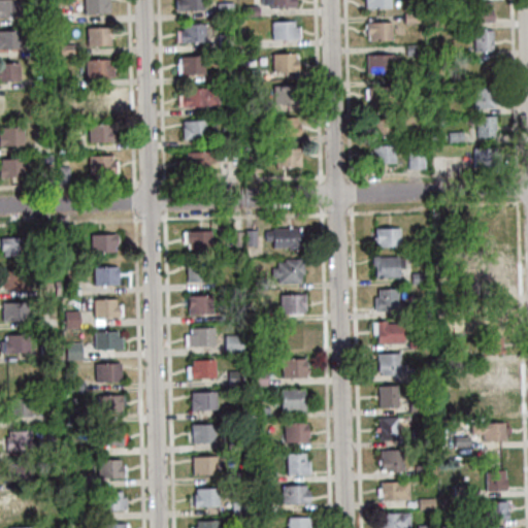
[(0,17),(0,0),(19,0),(20,17),(0,17)]
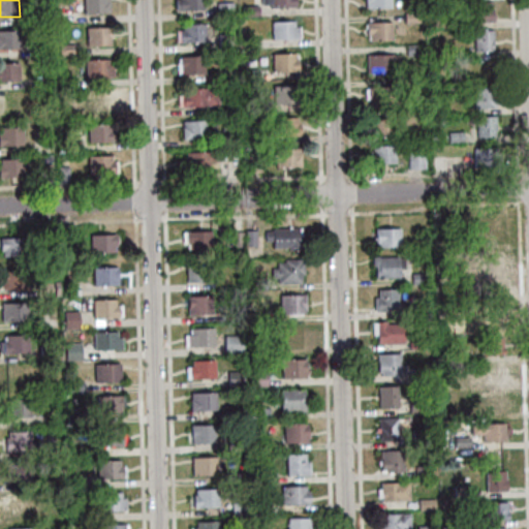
[(83,14),(82,0),(107,0),(109,13),(83,14)]
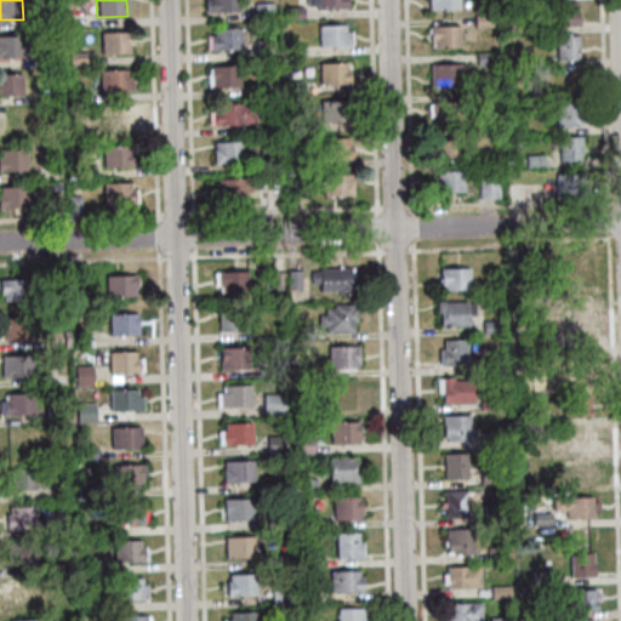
[(239,0),(206,0),(206,11),(239,11),(239,0)]
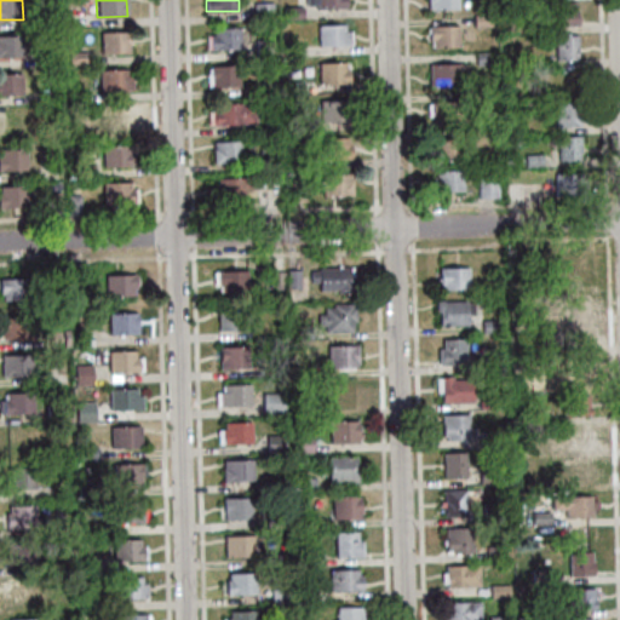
[(459,0),(428,0),(429,10),(459,10),(459,0)]
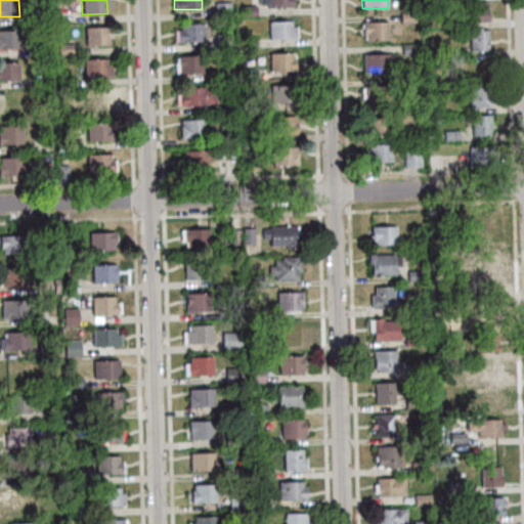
[(488,22),(488,1),(468,1),(468,22),(488,22)]
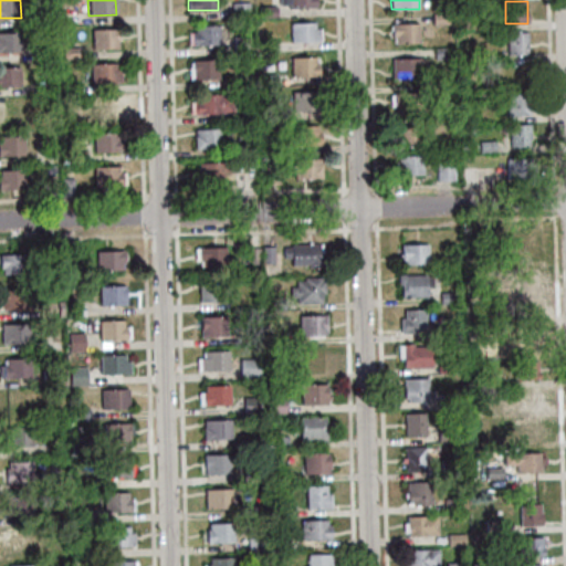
[(233,17),(250,17),(250,2),(233,2),(233,17)]
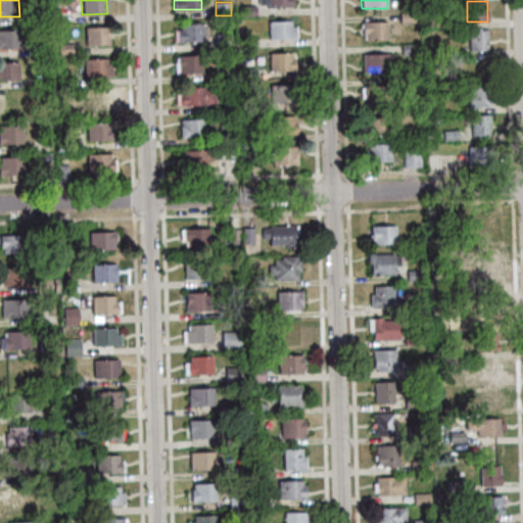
[(240,5),(240,13),(255,13),(254,4),(240,5)]
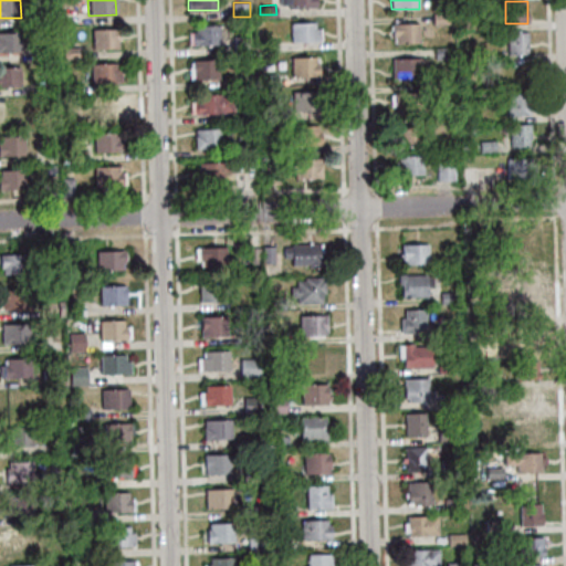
[(67,11),(67,21),(84,21),(84,11),(67,11)]
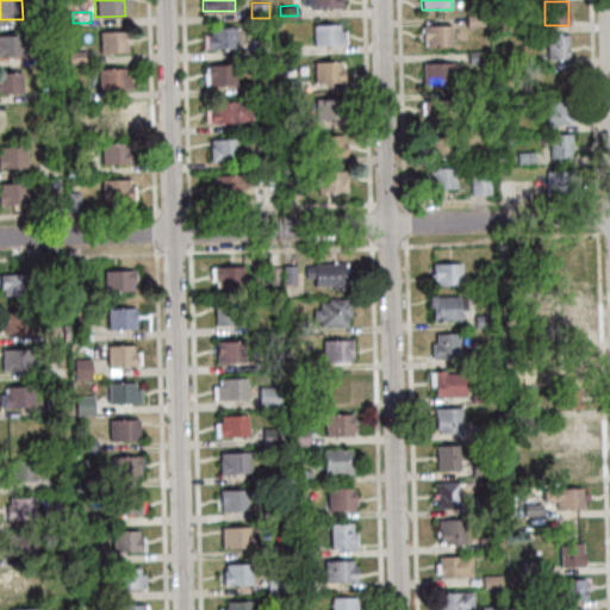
[(466,14),(467,25),(484,24),(483,13),(466,14)]
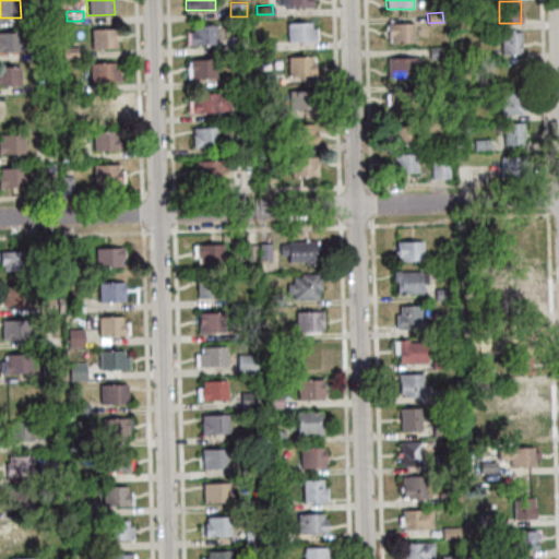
[(32,25),(32,14),(48,13),(48,25),(32,25)]
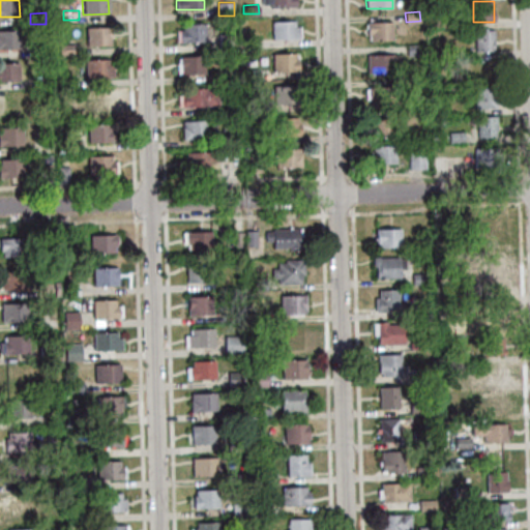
[(272,38),(301,38),(301,20),(272,20),(272,38)]
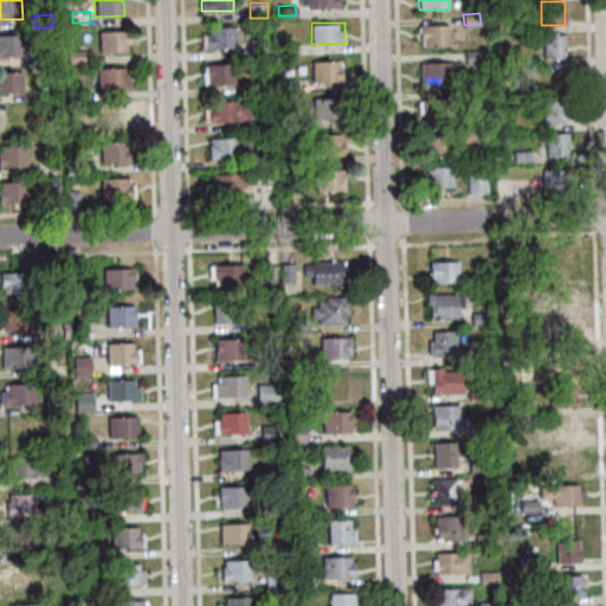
[(450,25),(420,25),(420,45),(450,45),(450,25)]
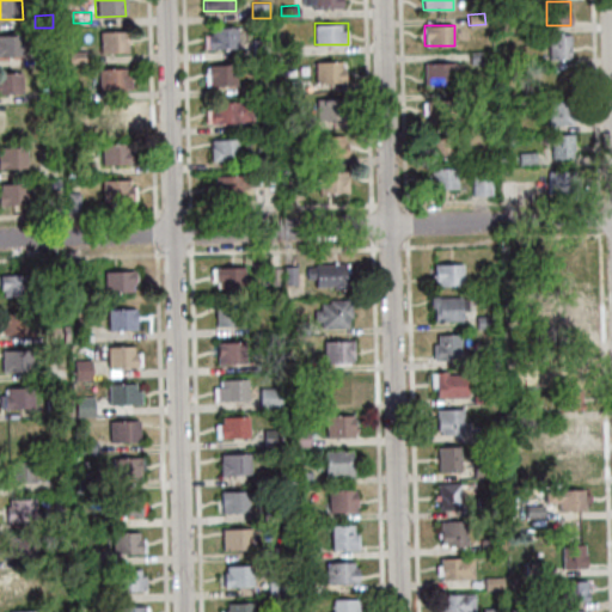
[(238,26),(206,26),(206,48),(238,48),(238,26)]
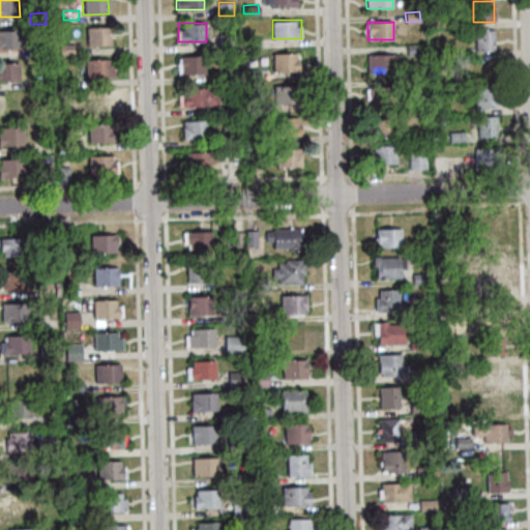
[(85,47),(84,28),(109,27),(110,45),(85,47)]
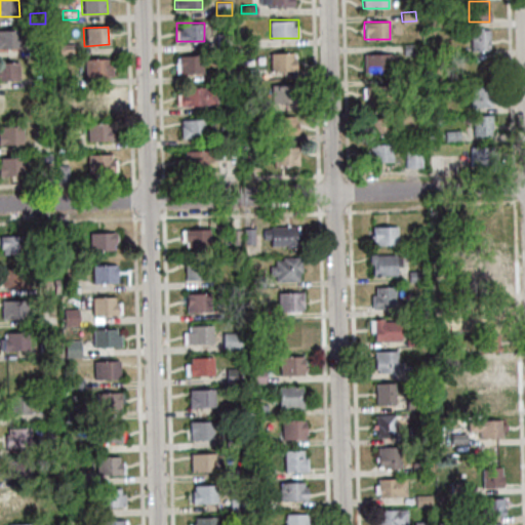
[(0,48),(0,30),(17,30),(18,48),(0,48)]
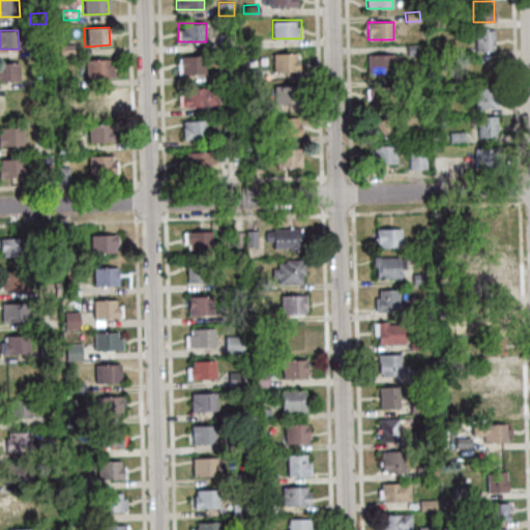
[(495,51),(495,30),(476,30),(476,51),(495,51)]
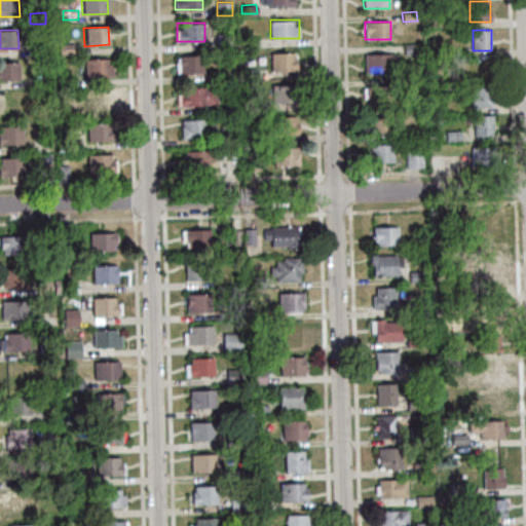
[(218,32),(218,47),(232,47),(232,32),(218,32)]
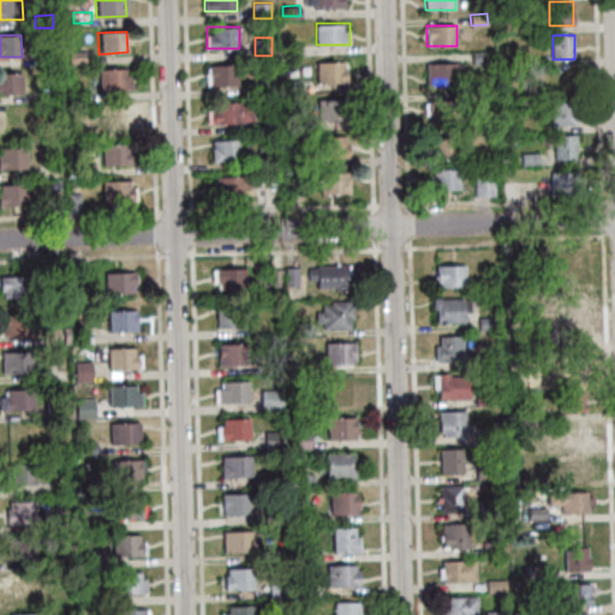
[(300,41),(282,42),(282,53),(300,53),(300,41)]
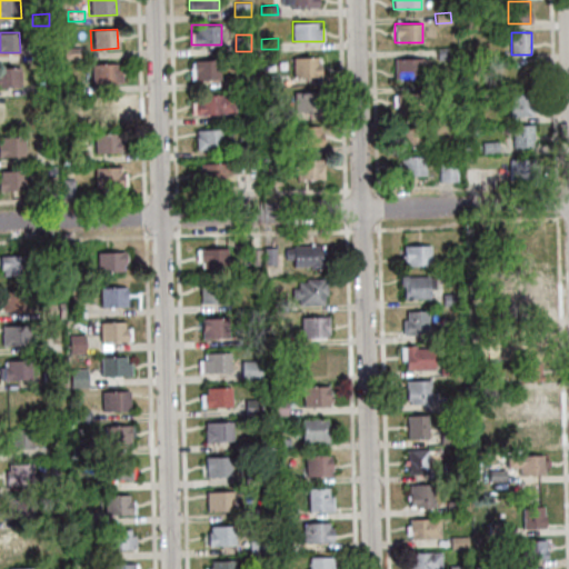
[(437,47),(438,57),(453,56),(452,46),(437,47)]
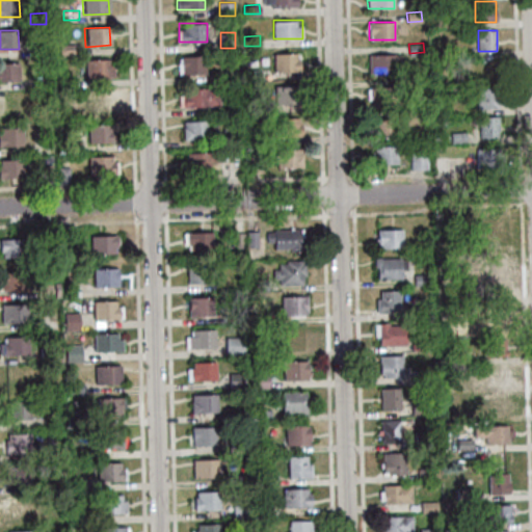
[(57,55),(57,45),(72,45),(73,55),(57,55)]
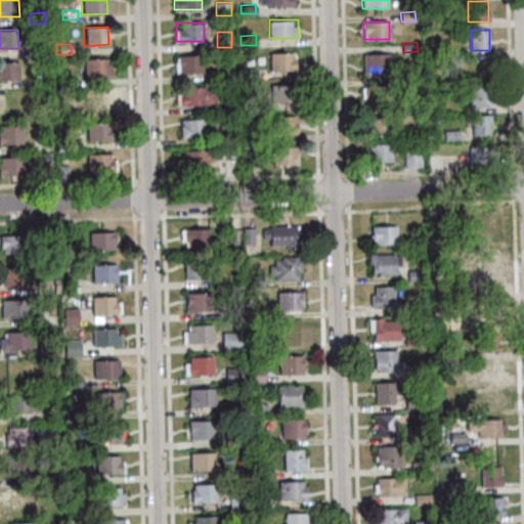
[(31,55),(32,45),(47,45),(47,56),(31,55)]
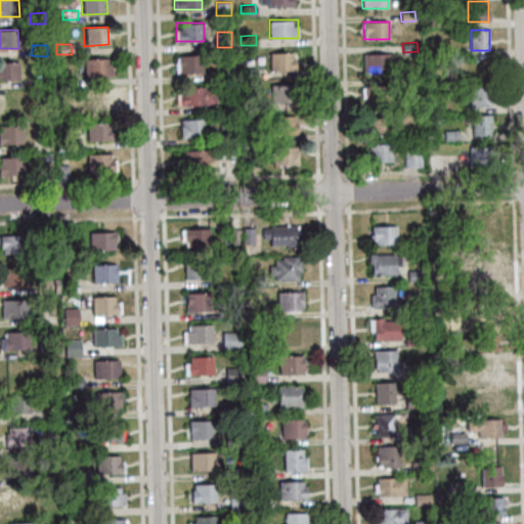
[(296,52),(270,52),(270,70),(296,70),(296,52)]
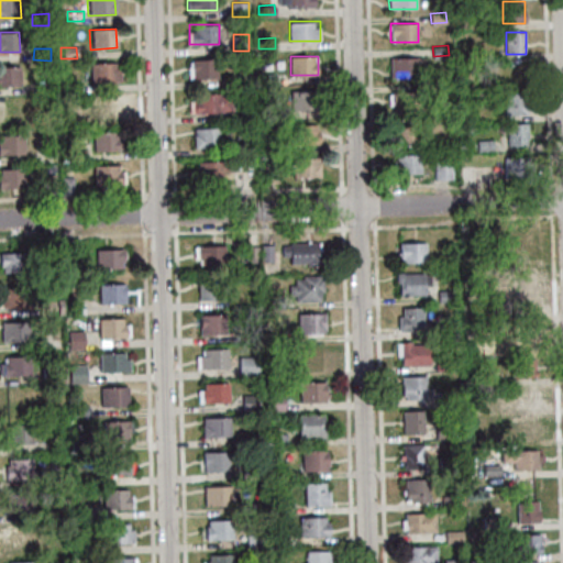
[(390,76),(418,76),(418,57),(390,57),(390,76)]
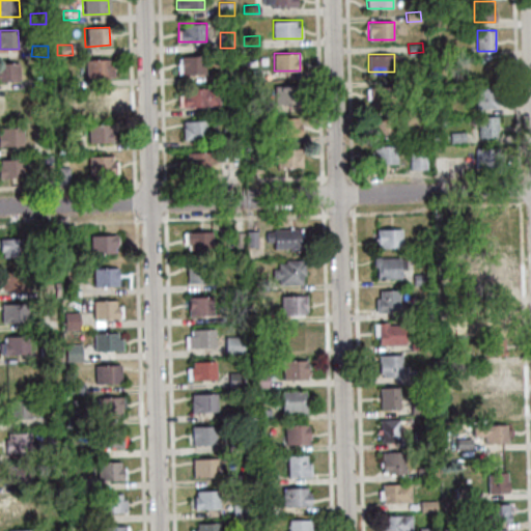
[(178,56),(178,74),(205,74),(205,56),(178,56)]
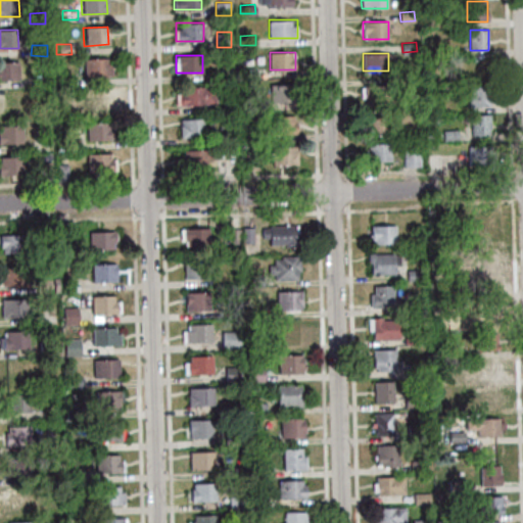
[(84,78),(83,59),(106,58),(106,64),(111,64),(111,77),(84,78)]
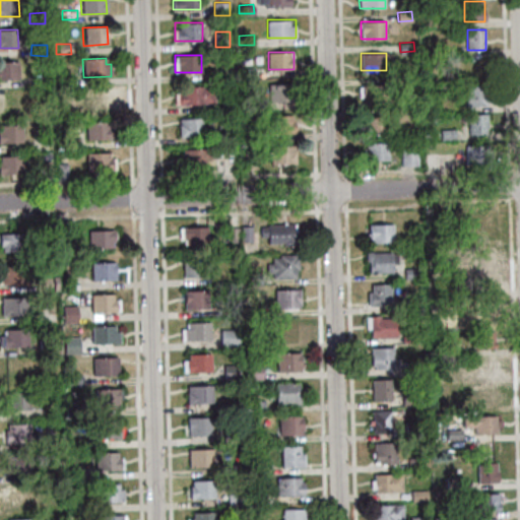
[(464,60),(464,81),(486,81),(486,60),(464,60)]
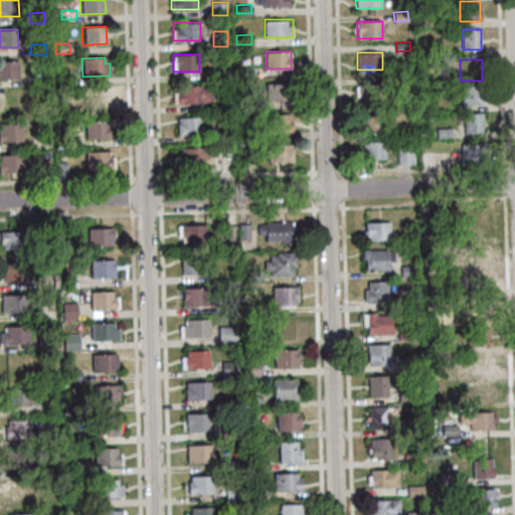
[(0,61),(16,61),(17,78),(0,78),(0,61)]
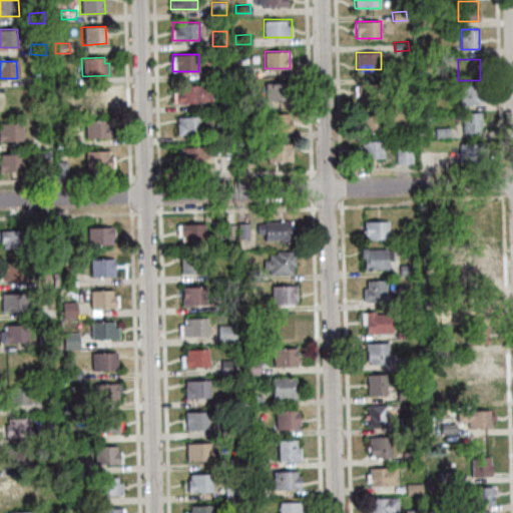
[(251,67),(236,68),(237,78),(252,78),(251,67)]
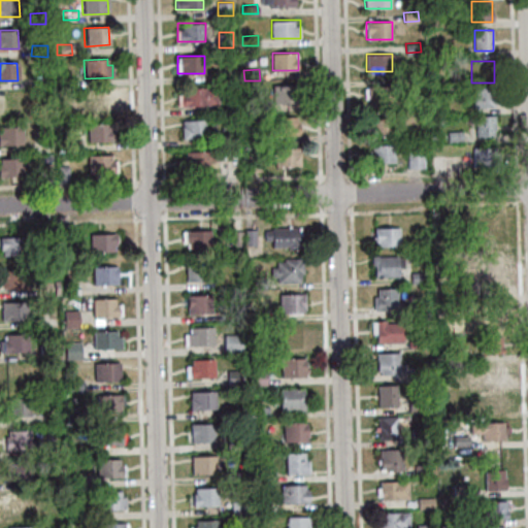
[(56,88),(56,77),(72,76),(72,87),(56,88)]
